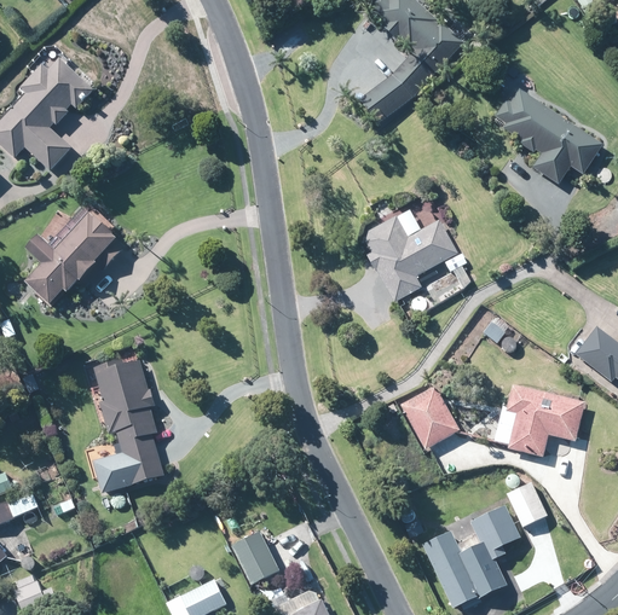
[(466,42),(416,0),(380,0),(371,11),(414,48),(390,77),(415,99),(466,42)]
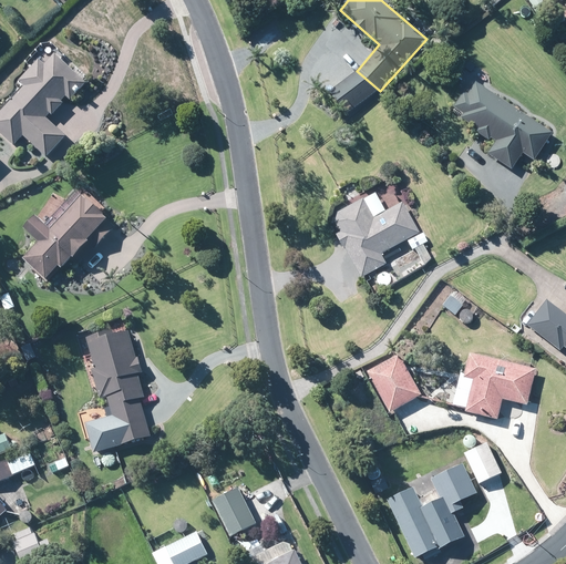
[(75,81),(48,57),(0,111),(0,125),(40,161),(65,133),(45,116),(75,81)]
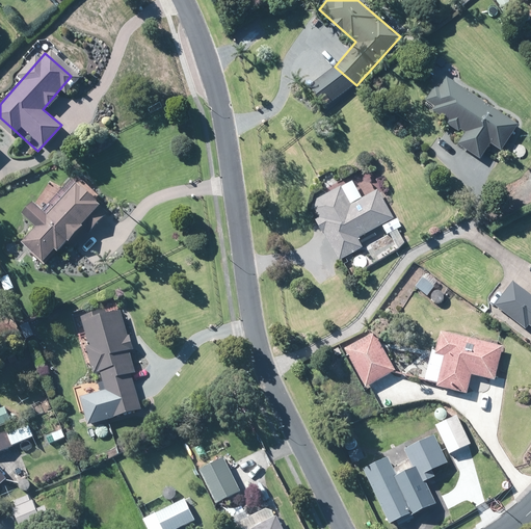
[(529,125),(436,76),(420,107),(462,129),(456,141),(506,167),(529,125)]
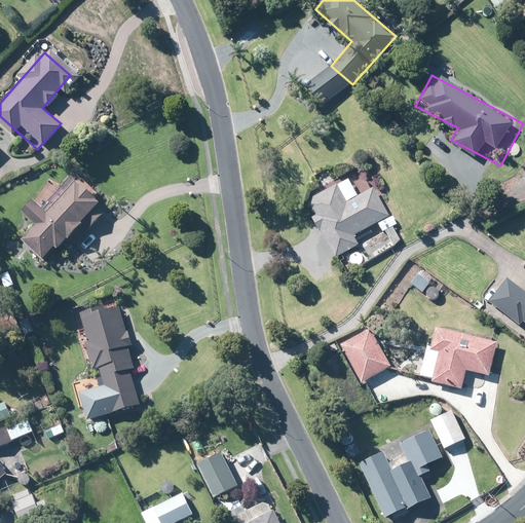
[(82,178),(21,238),(44,263),(106,201),(82,178)]
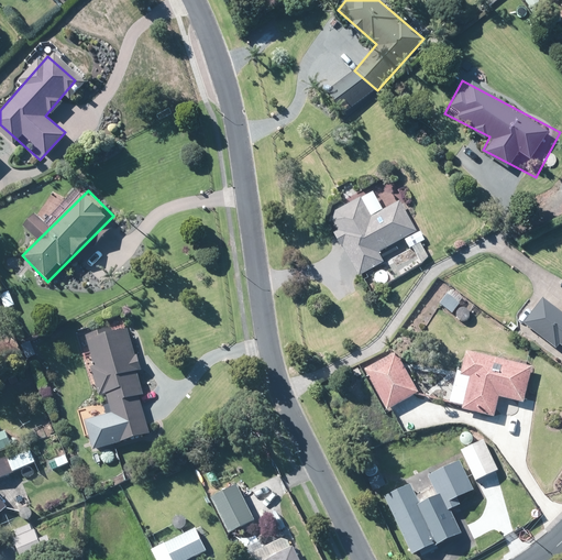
[(371,190),(323,211),(355,283),(427,251),(404,199),(379,210),(371,190)]
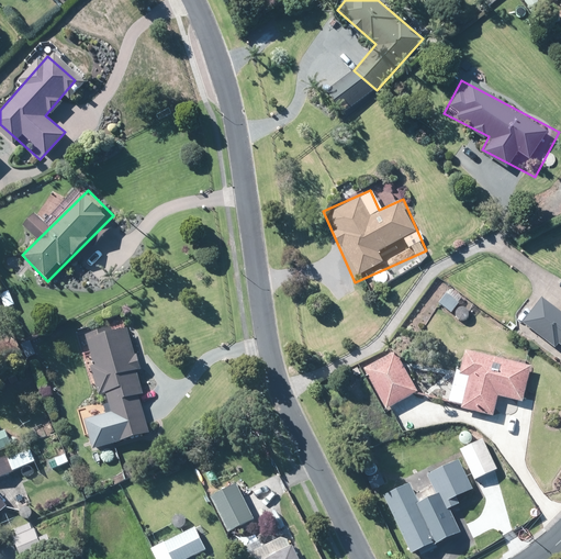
[(560,305),(541,335),(560,348),(560,305)]
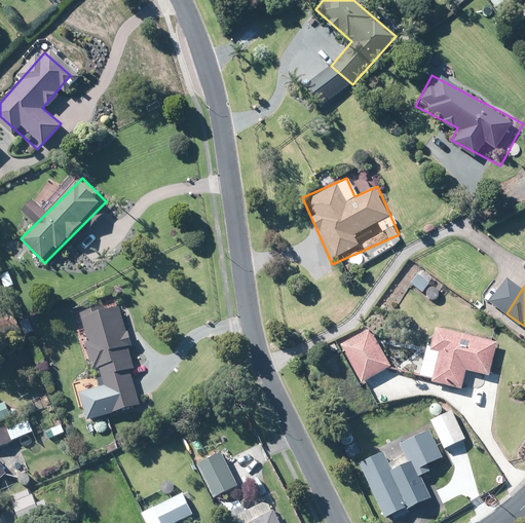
[(122,298),(80,308),(105,409),(141,405),(122,298)]
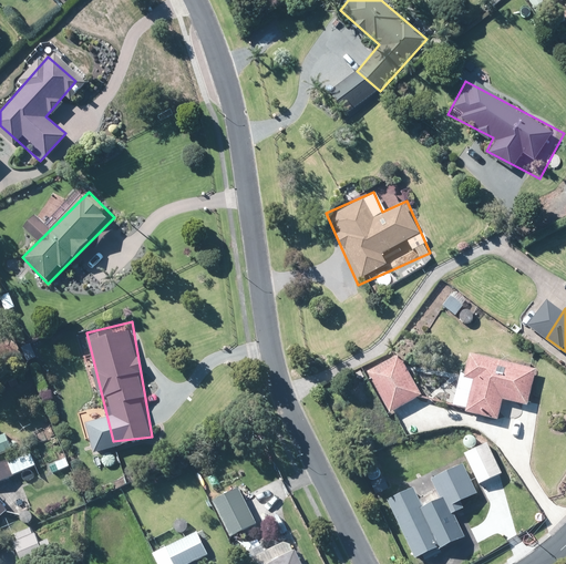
[(534,370),(470,357),(459,410),(502,419),(505,403),(526,408),(534,370)]
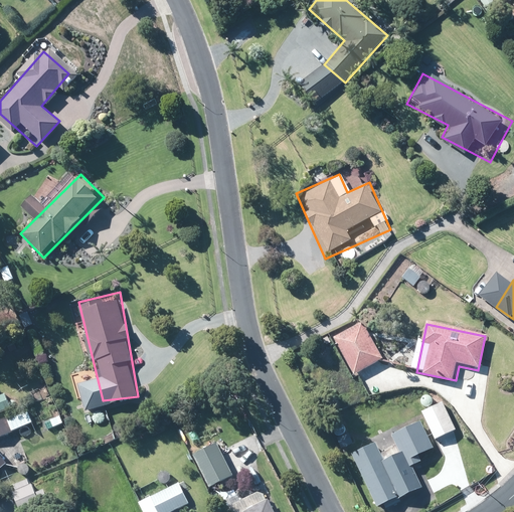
[(363,326),(335,331),(360,373),(383,358),(363,326)]
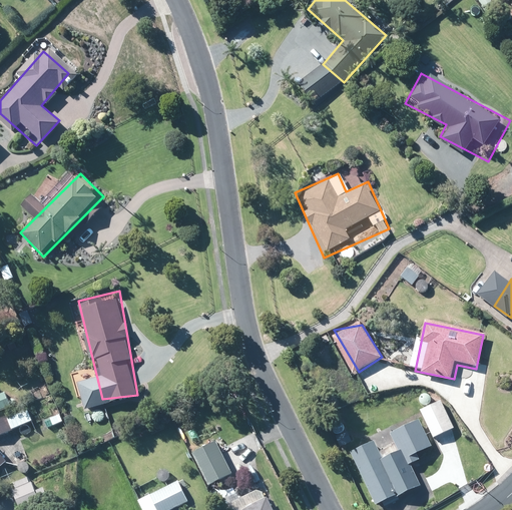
[(13,383),(0,389),(0,434),(31,420),(13,383)]
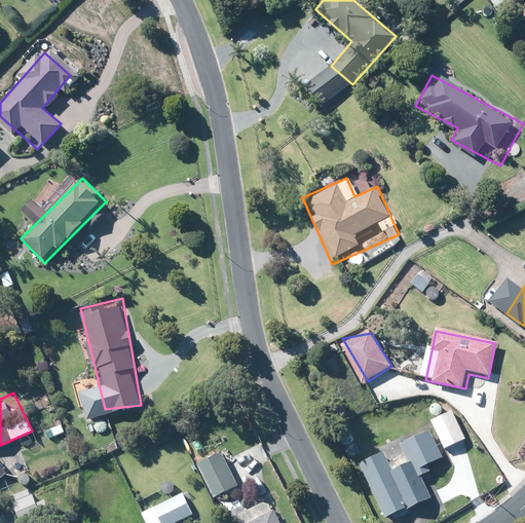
[(448,407),(352,459),(387,522),(433,496),(418,471),(467,443),(448,407)]
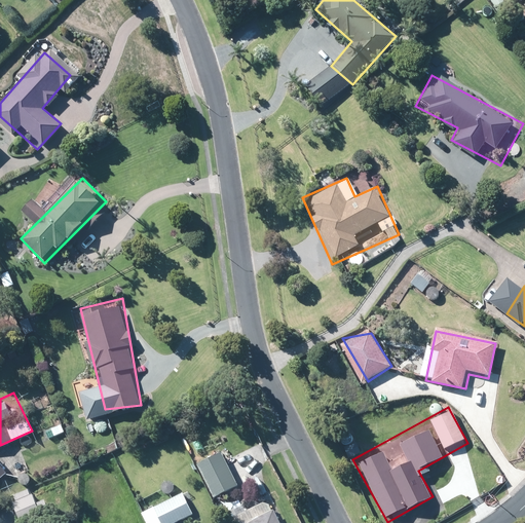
[(224,444),(196,457),(217,500),(245,488),(224,444)]
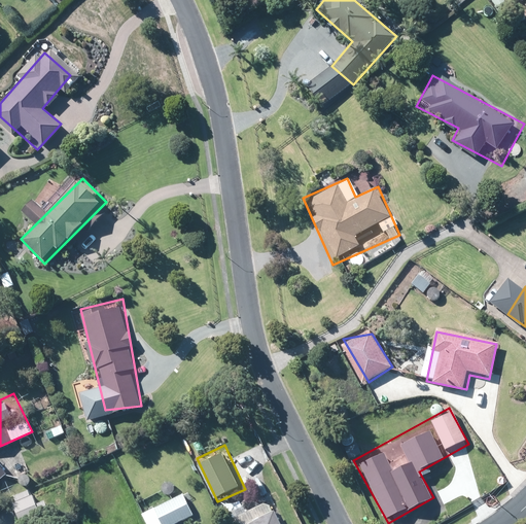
[(38,483),(8,494),(19,523),(23,523),(49,514),(38,483)]
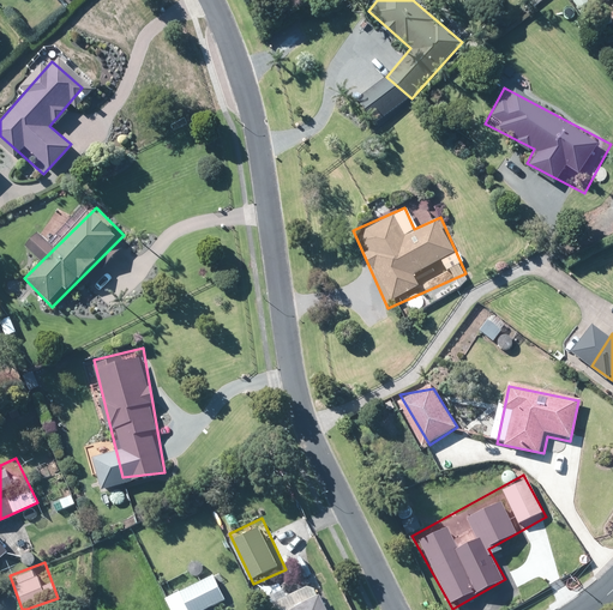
[(214,573),(175,591),(184,609),(206,609),(227,602),(214,573)]
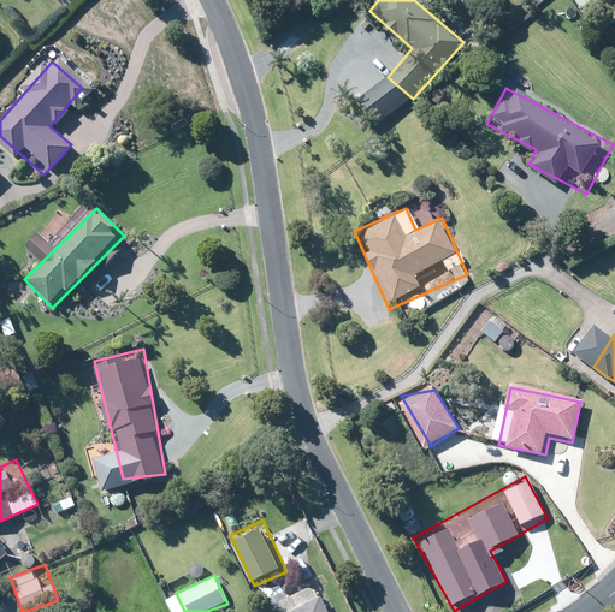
[(332,611),(319,584),(277,606),(279,611),(332,611)]
